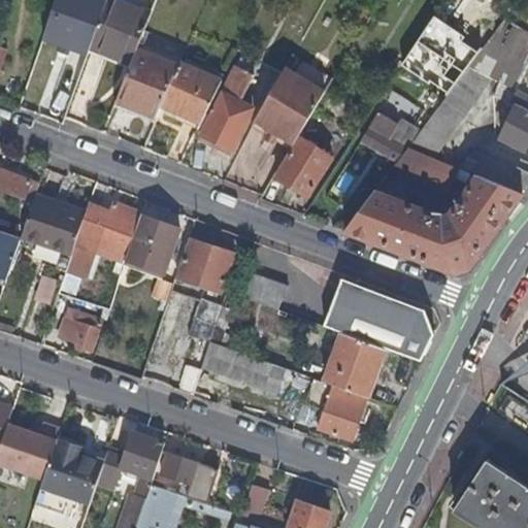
[(151,13),(113,0),(106,0),(95,33),(90,48),(131,63),(136,50),(151,13)]
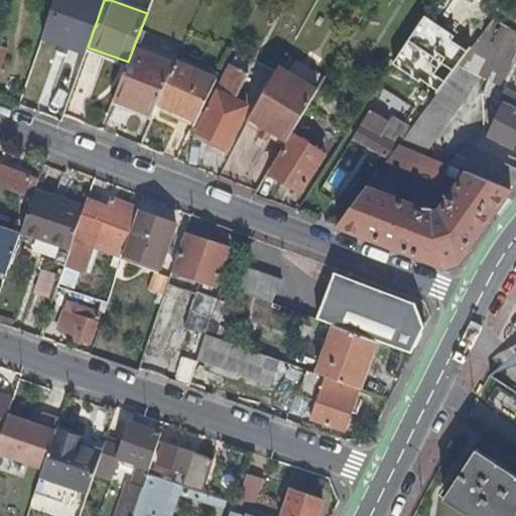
[(504,25),(492,19),(470,48),(457,66),(482,77),(487,80),(503,87),(515,63),(515,59),(515,32),(504,27),(504,25)]
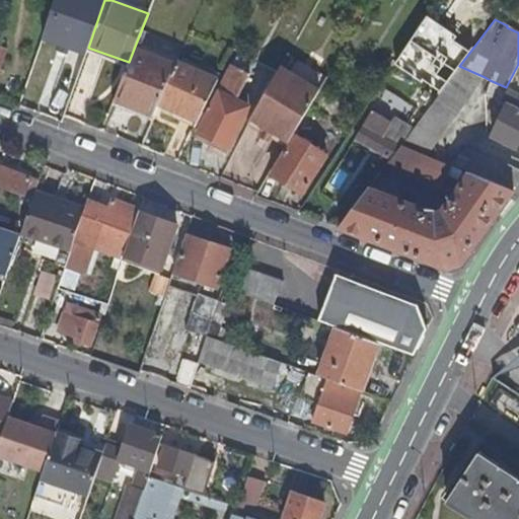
[(71,84),(74,85),(88,48),(93,32),(78,26),(63,69),(52,65),(55,58),(44,54),(30,88),(65,101),(71,84)]
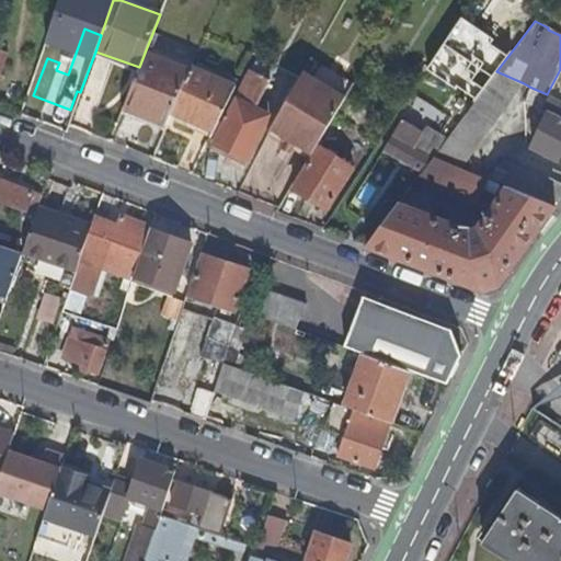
[(190,70),(145,53),(139,67),(122,110),(164,126),(171,112),(190,70)]
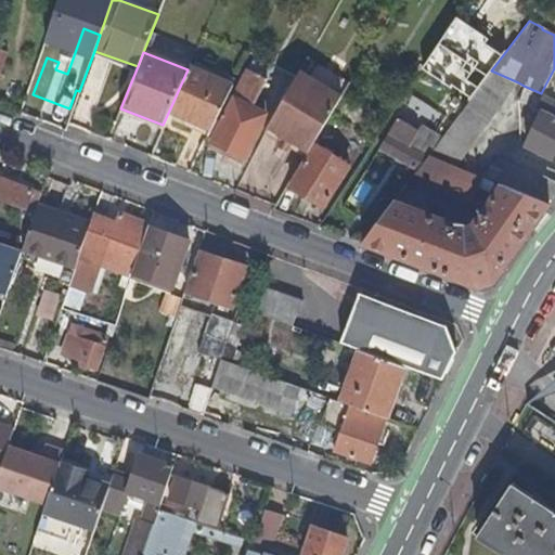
[(248,71),(261,78),(268,66),(255,59),(248,71)]
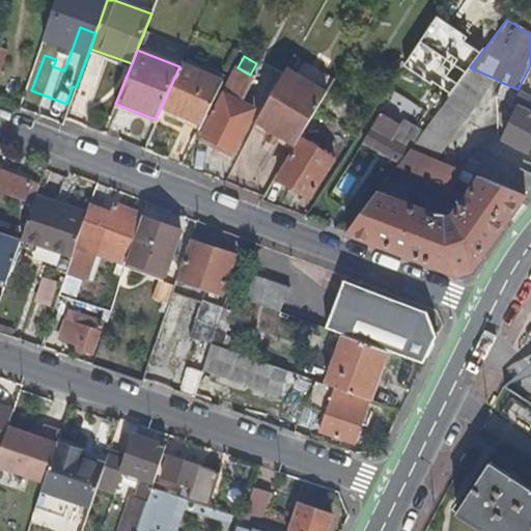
[(162,106),(201,124),(223,82),(182,62),(179,66),(162,106)]
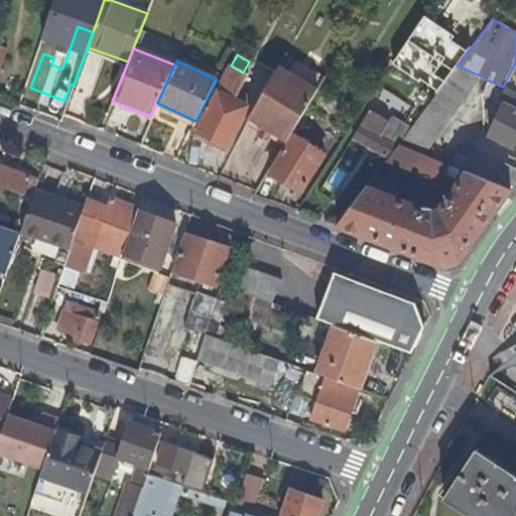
[(515,63),(503,87),(515,93),(515,63)]
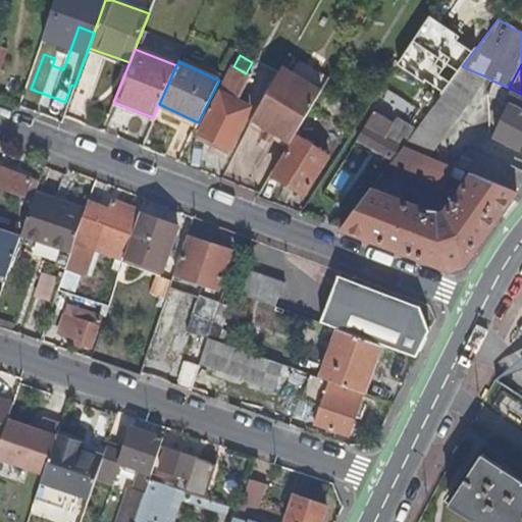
[(236,102),(239,96),(250,75),(246,73),(233,66),(198,134),(230,148),(250,110),(246,107),(236,102)]
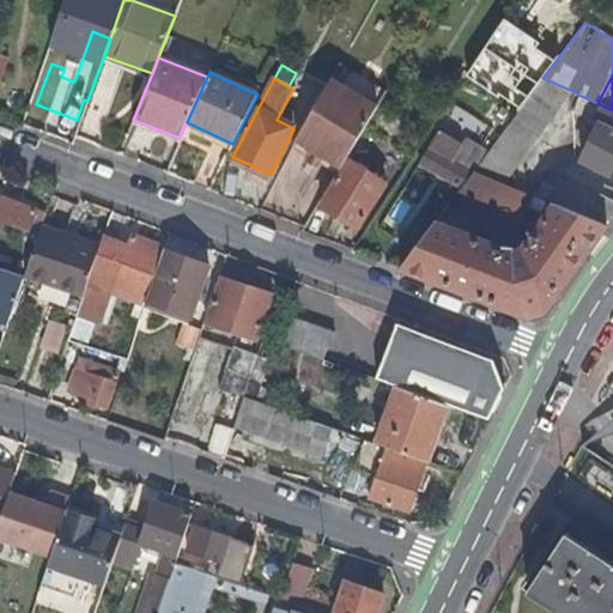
[(550,121),(572,91),(542,78),(523,104),(550,121)]
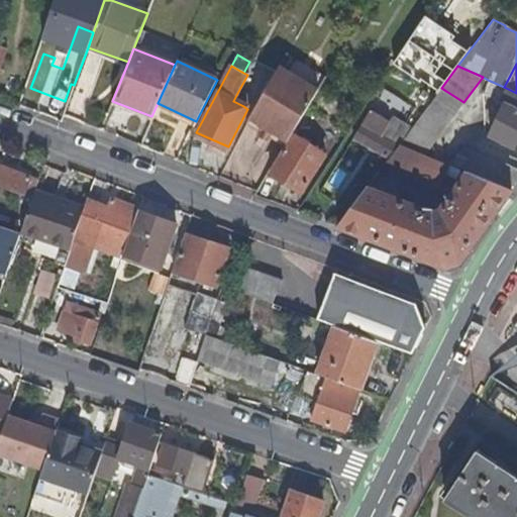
[(295,136),(319,94),(278,72),(253,125),(295,136)]
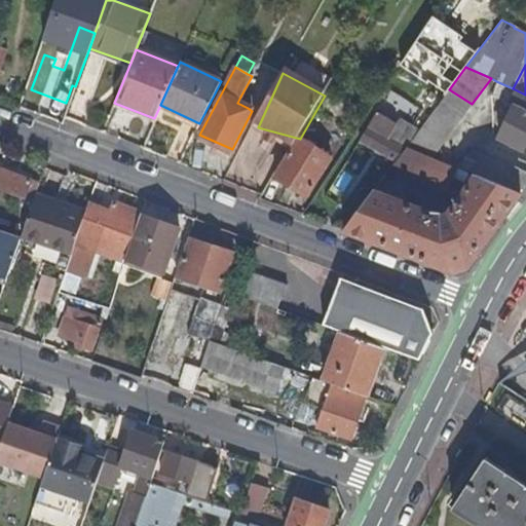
[(525,142),(525,95),(513,88),(496,81),(490,92),(508,101),(514,104),(513,106),(504,123),(497,138),(523,150),(525,142)]
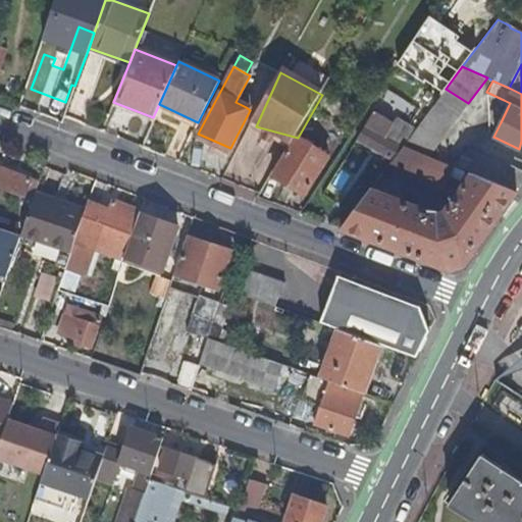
[(468,103),(446,89),(415,129),(402,147),(428,157),(468,103)]
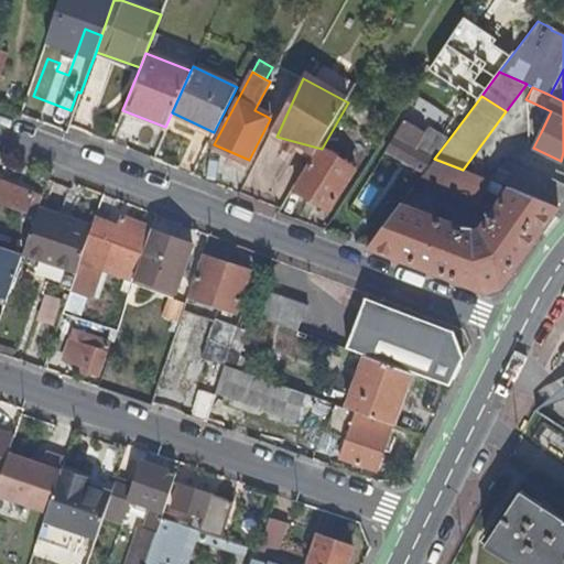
[(269,110),(258,104),(255,110),(266,116),(269,110)]
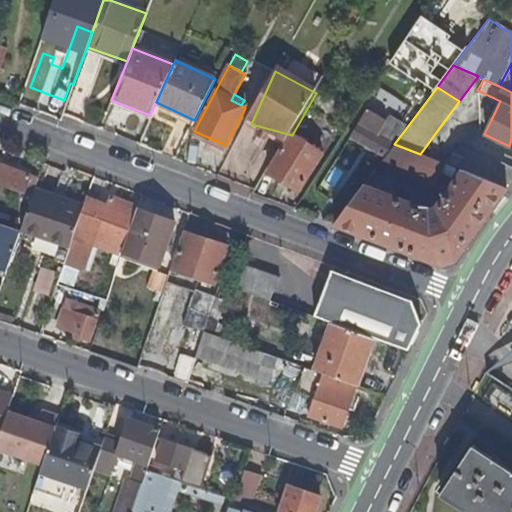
[(485,117),(491,120),(499,103),(500,101),(494,98),(485,117)]
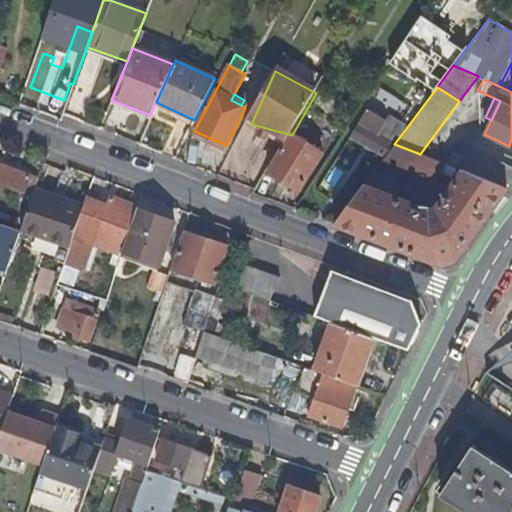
[(349,135),(385,157),(394,144),(407,127),(386,115),(384,120),(365,108),(349,135)]
